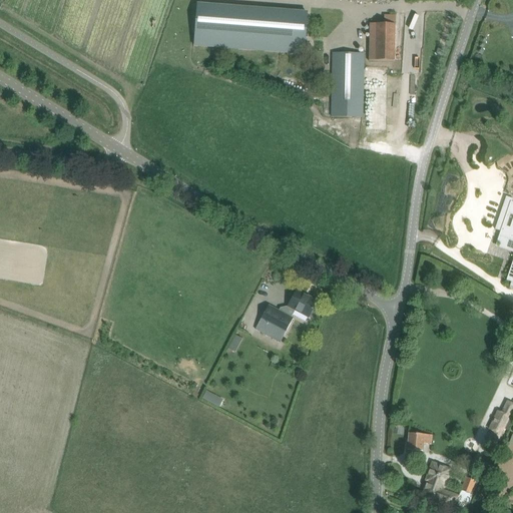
[(194,45),(243,48),(246,18),(296,22),(297,13),(197,5),(194,45)]
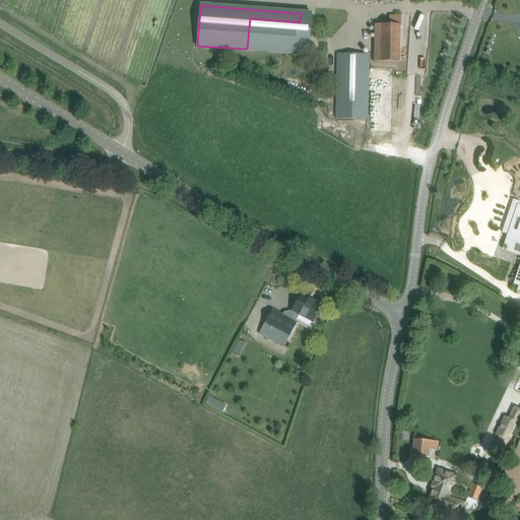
[(250,18),(247,49),(309,54),(312,13),(301,13),(300,22),(250,18)]
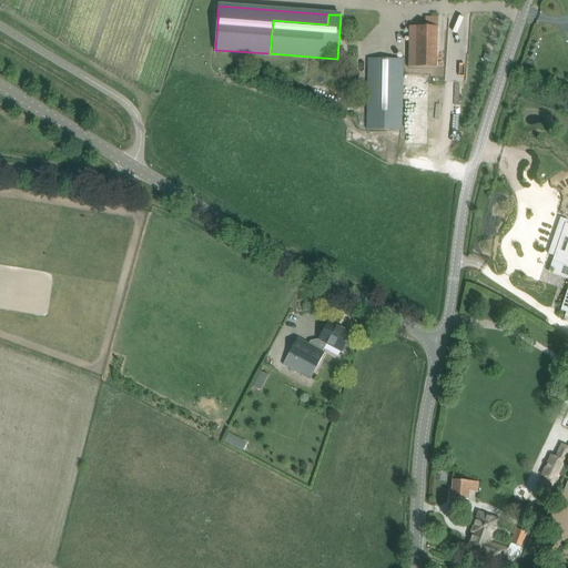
[(437,28),(437,18),(425,18),(425,27),(406,27),(406,68),(436,68),(436,28),(437,28)]
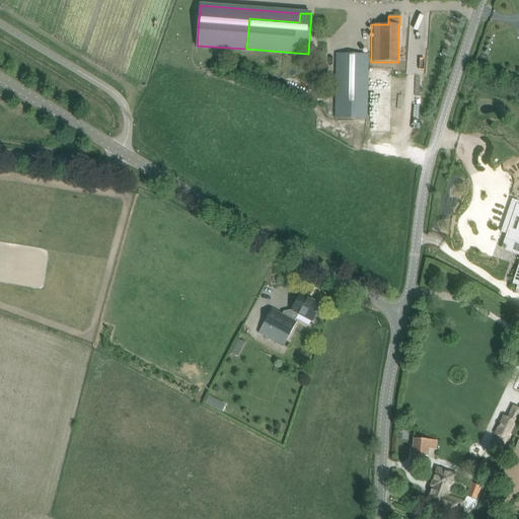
[(368,54),(336,54),(335,119),(367,120),(368,54)]
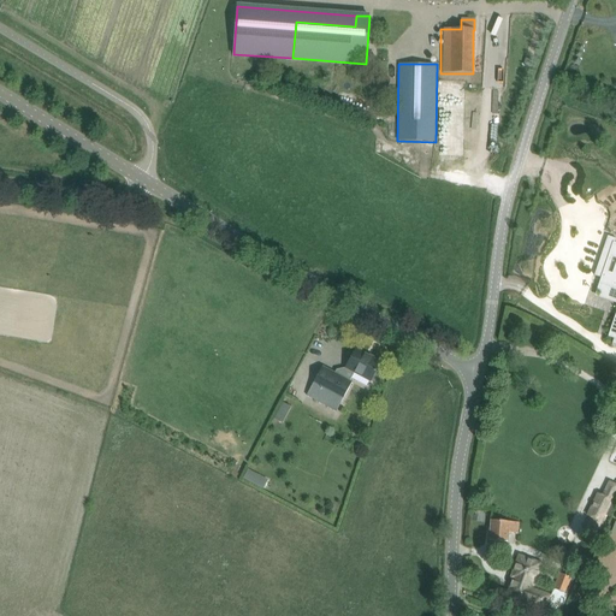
[(615,278),(608,276),(614,259),(615,259),(615,243),(615,238),(608,236),(594,276),(605,279),(603,288),(615,297),(615,312),(608,337),(614,339),(612,343),(615,344),(615,278)]
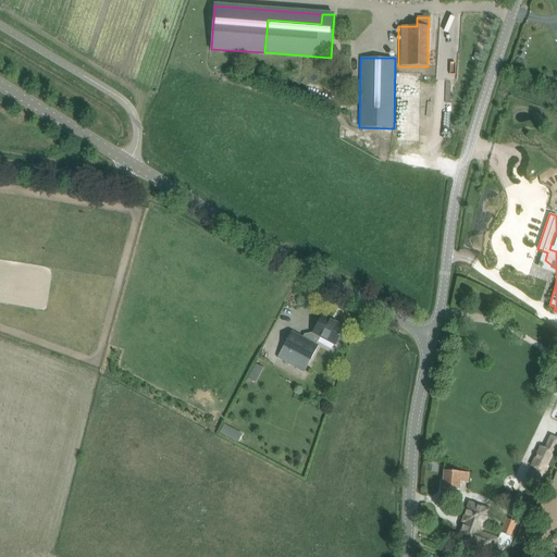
[(320,337),(335,345),(335,344),(338,346),(343,345),(345,342),(343,337),(339,336),(345,326),(322,314),(312,333),(308,334),(306,339),(292,332),(277,358),(305,372),(318,346),(317,345),(320,337)]
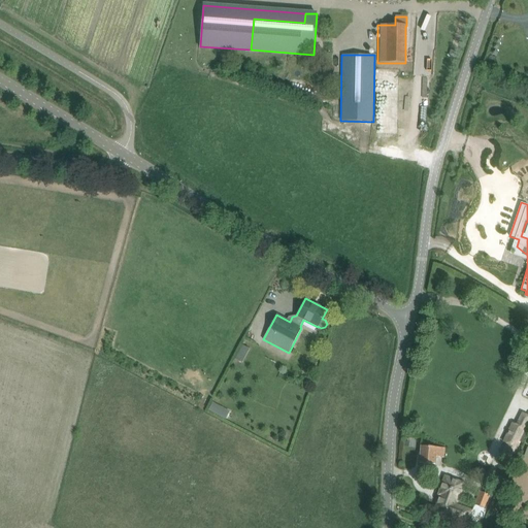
[(246,347),(238,361),(246,365),(254,351),(246,347)]
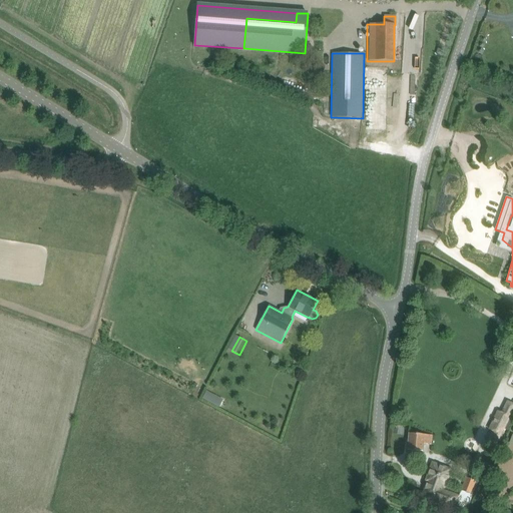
[(207,389),(203,397),(219,405),(223,397),(207,389)]
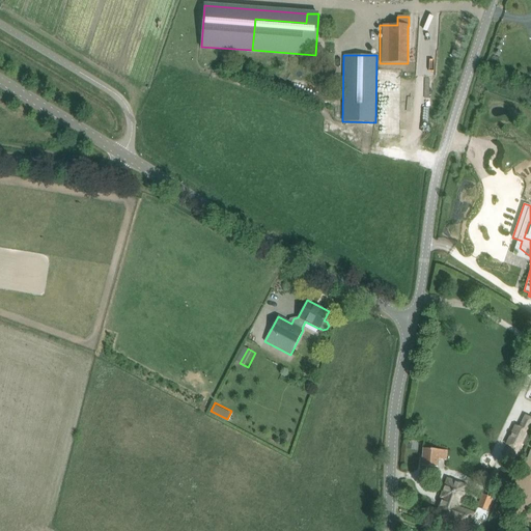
[(512,463),(527,431),(514,426),(506,444),(510,446),(504,458),(512,463)]
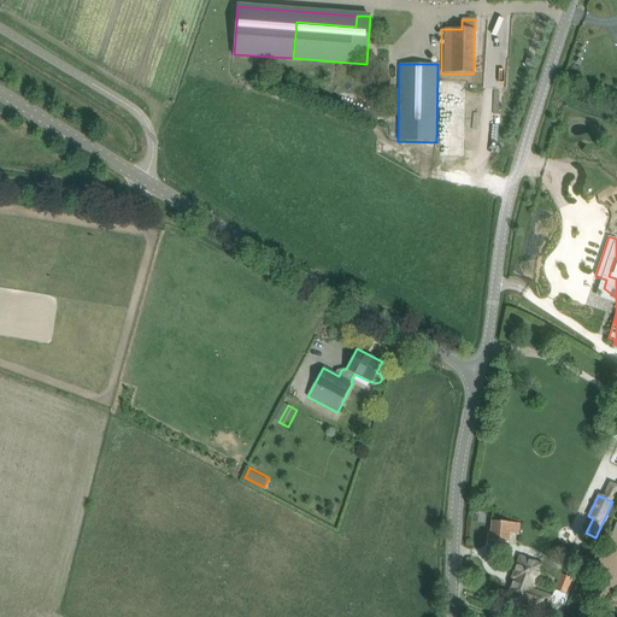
[(518,535),(519,524),(492,521),(491,541),(509,542),(509,534),(518,535)]
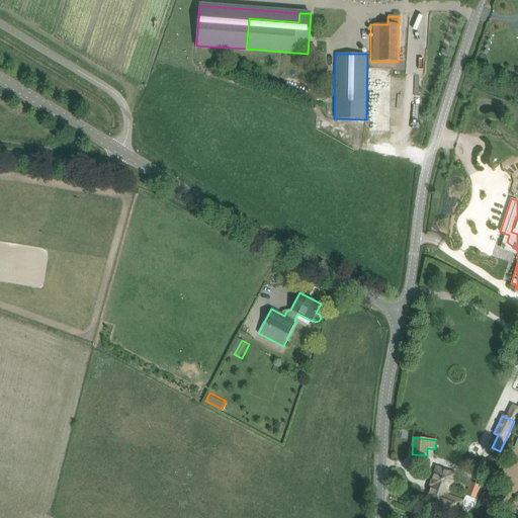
[(430,486),(431,487),(426,500),(469,516),(471,512),(472,513),(478,499),(476,499),(465,495),(463,500),(446,494),(446,492),(448,493),(455,473),(436,467),(430,486)]
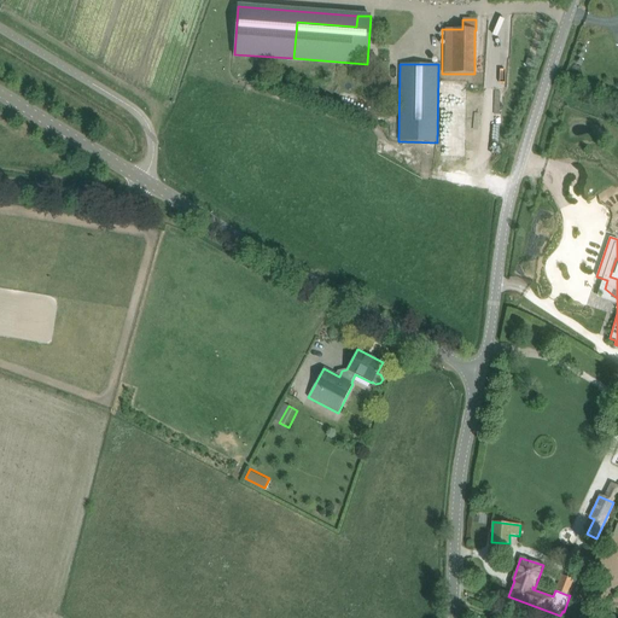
[(561,576),(555,590),(567,595),(573,579),(561,576)]
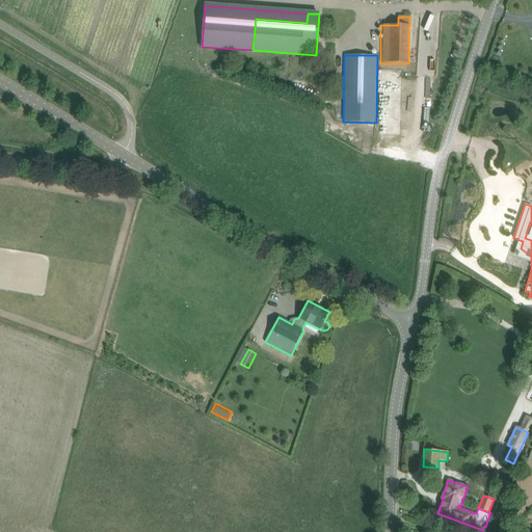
All buildings are outlined.
